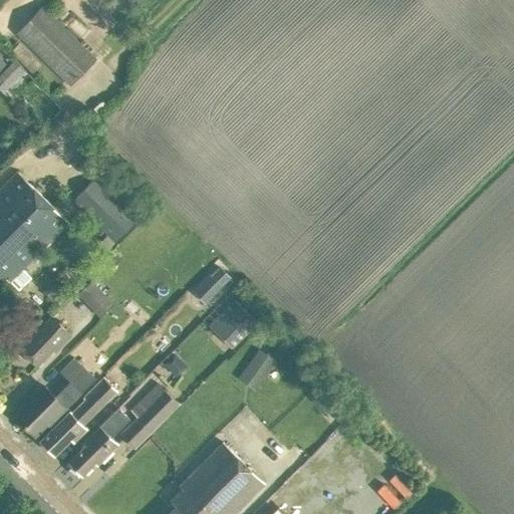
[(16,36),(66,83),(93,56),(44,7),(16,36)]
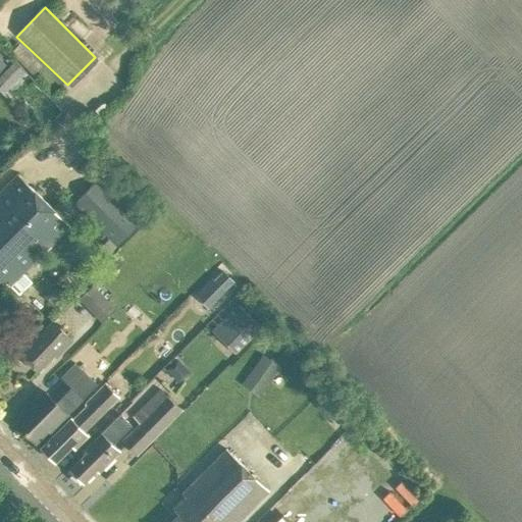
[(33,74),(42,65),(19,43),(10,53),(33,74)]
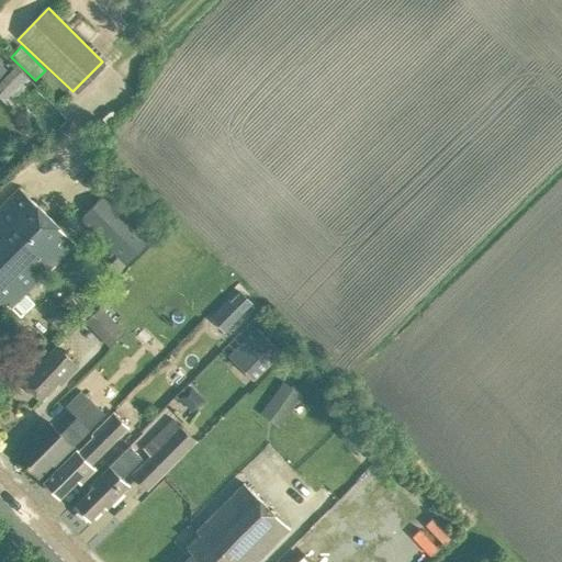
[(0,94),(8,103),(30,81),(15,67),(0,81),(0,94)]
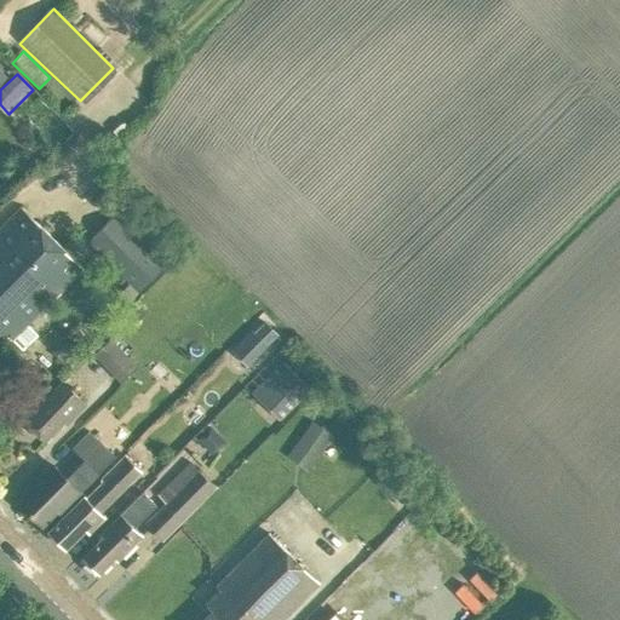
[(27,325),(82,269),(21,207),(0,228),(0,340),(6,336),(11,340),(22,351),(38,336),(27,325)]
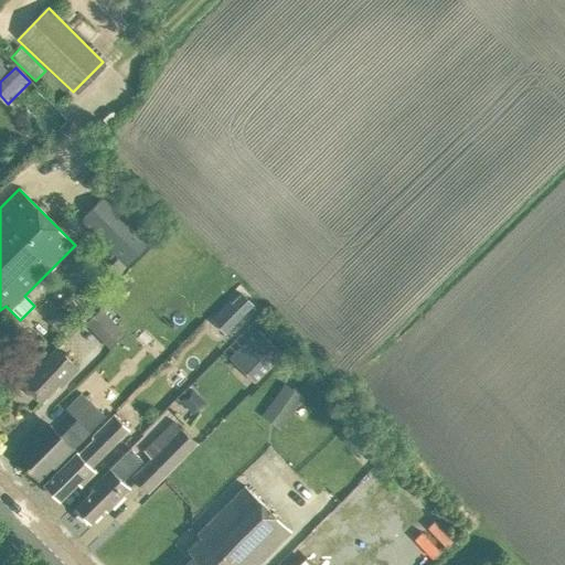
[(151,242),(104,195),(80,220),(126,267),(151,242)]
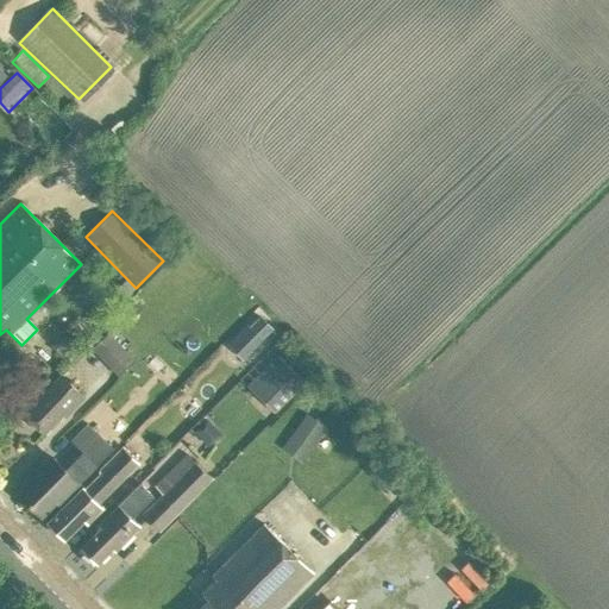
[(242,359),(262,339),(250,327),(230,347),(242,359)]
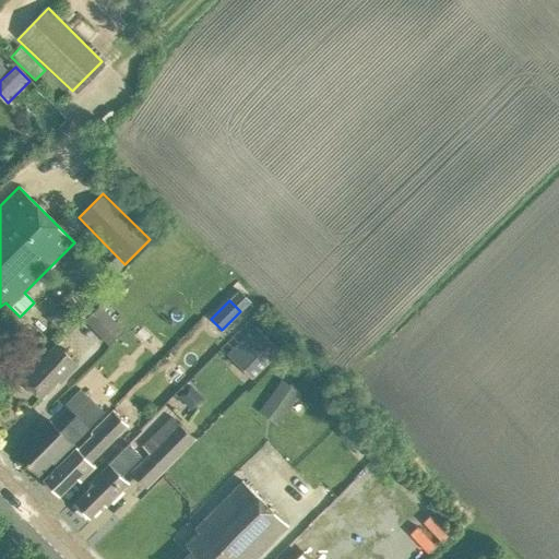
[(109,345),(125,330),(99,306),(84,320),(109,345)]
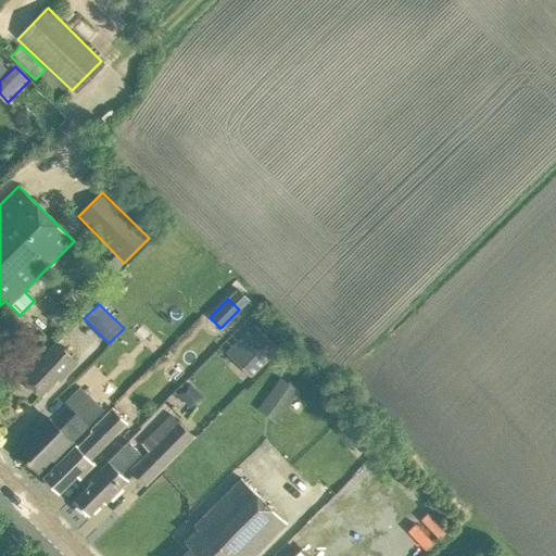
[(251,376),(278,348),(253,324),(226,352),(241,367),(251,376)]
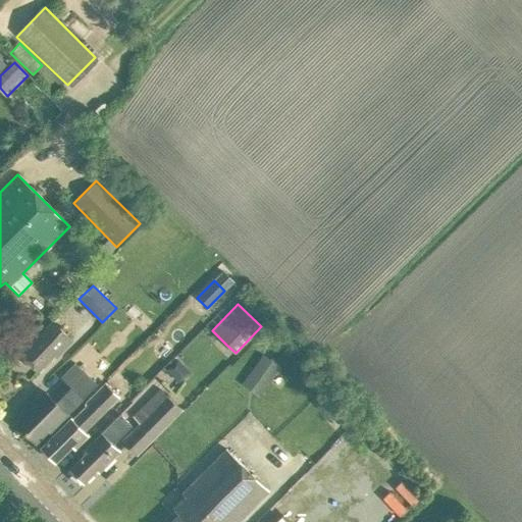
[(72,341),(53,321),(20,355),(38,371),(54,355),(56,357),(69,344),(72,341)]
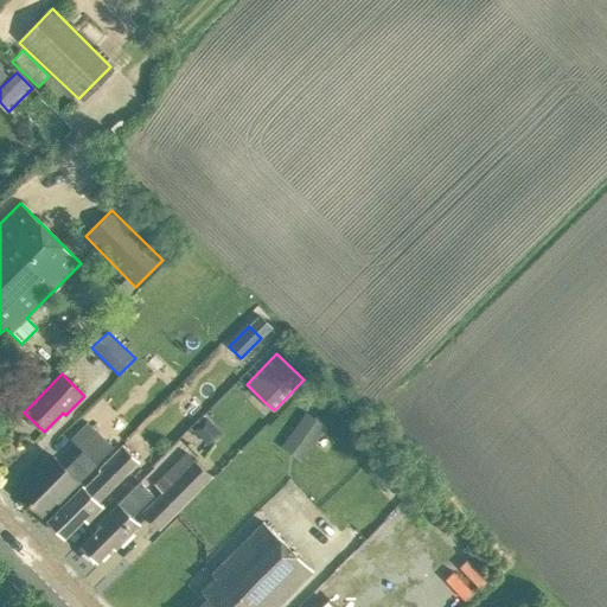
[(306,413),(288,438),(308,452),(326,427),(306,413)]
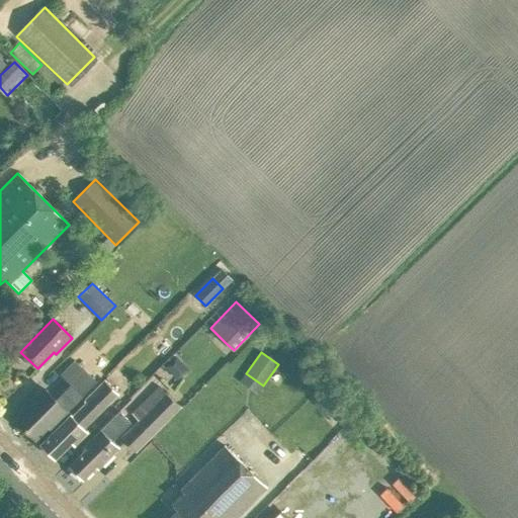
[(177,380),(188,369),(176,357),(165,367),(177,380)]
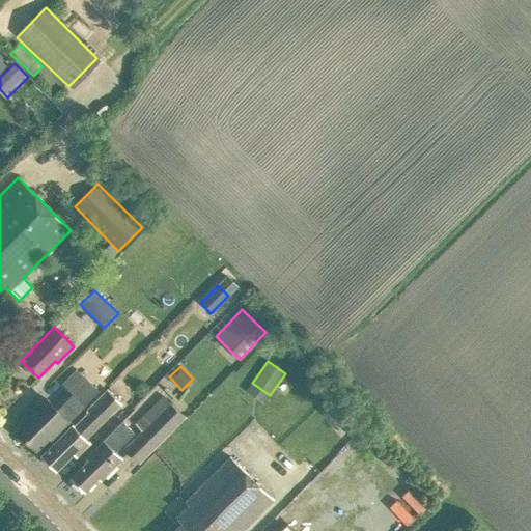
[(62,406),(74,417),(98,392),(76,370),(61,385),(73,395),(62,406)]
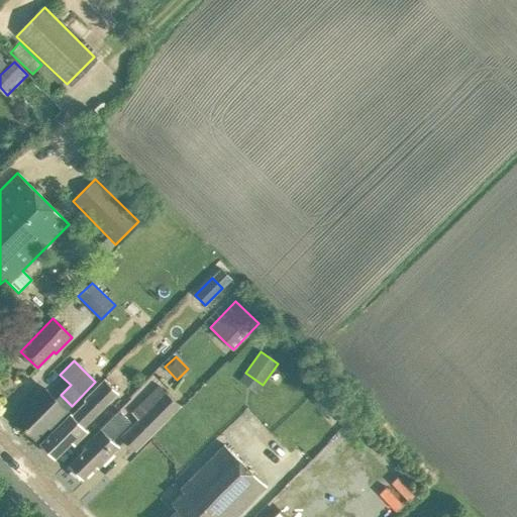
[(72,416),(70,414),(40,443),(55,457),(71,441),(74,445),(87,432),(84,428),(118,394),(104,380),(83,401),(85,402),(72,416)]
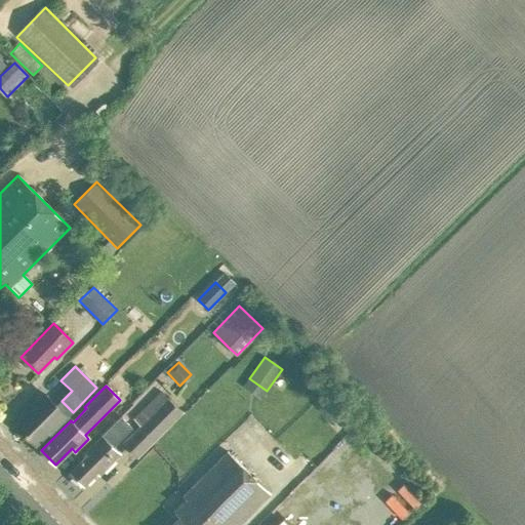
[(137,458),(183,412),(161,392),(134,418),(140,425),(122,443),(137,458)]
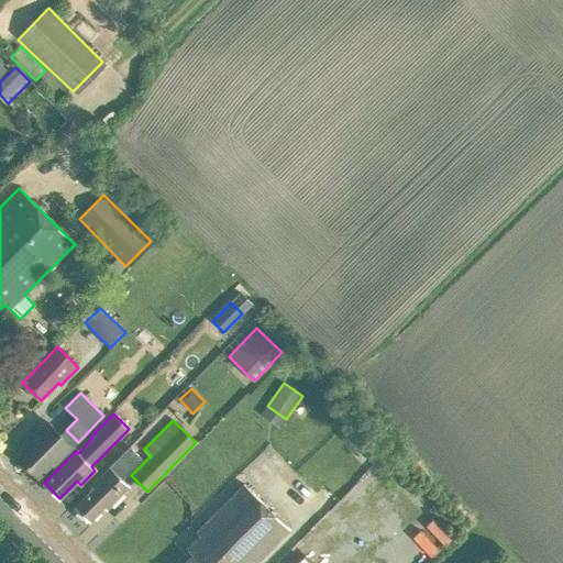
[(59,434),(48,424),(37,435),(17,456),(37,476),(51,464),(54,466),(73,448),(59,434)]
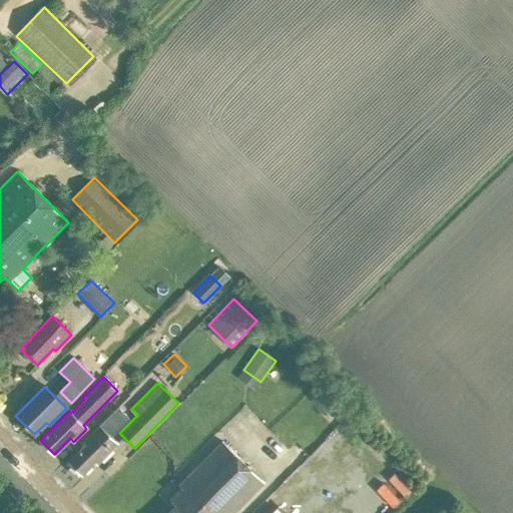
[(82,442),(85,445),(69,461),(71,463),(70,466),(76,473),(80,472),(82,474),(95,461),(98,464),(119,444),(100,424),(82,442)]
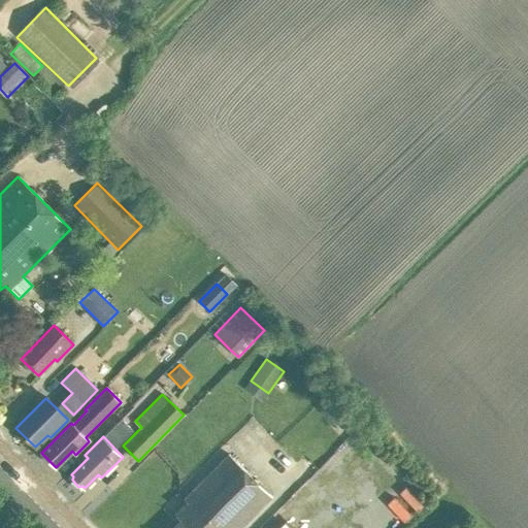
[(172,515),(179,522),(172,527),(238,527),(270,497),(226,453),(180,498),(185,502),(172,515)]
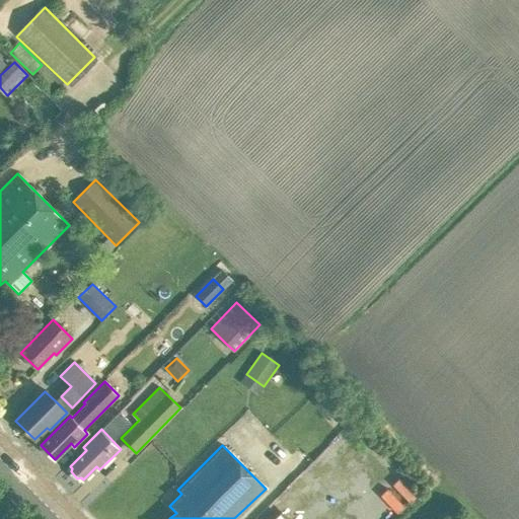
[(392,486),(410,503),(417,496),(399,478),(392,486)]
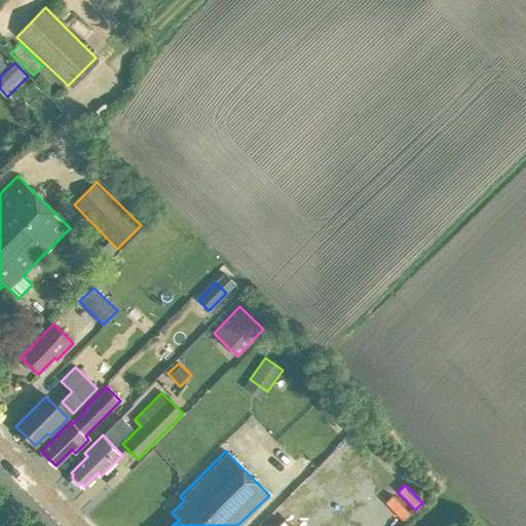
[(385,502),(402,520),(409,514),(392,495),(385,502)]
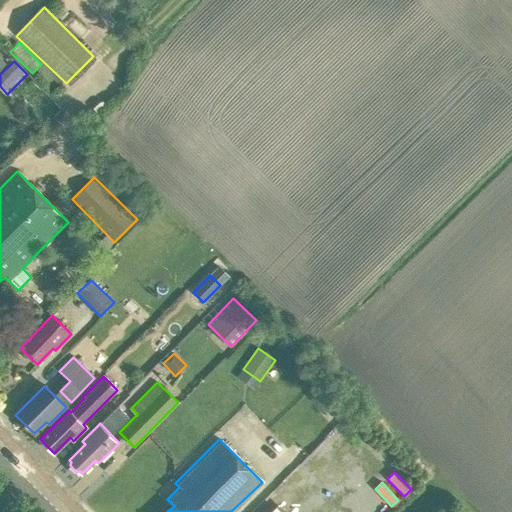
[(385,500),(379,506),(384,511),(386,511),(391,507),(385,500)]
